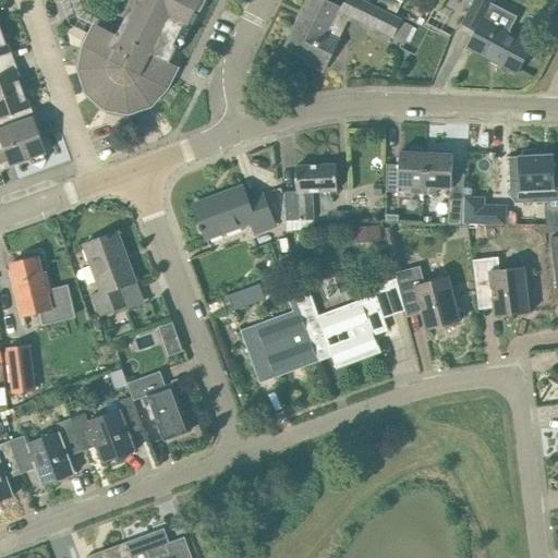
[(60,0),(133,0),(117,34),(98,26),(87,47),(83,69),(89,89),(106,105),(128,109),(149,102),(164,86),(170,74),(165,72),(201,0),(60,0)]
